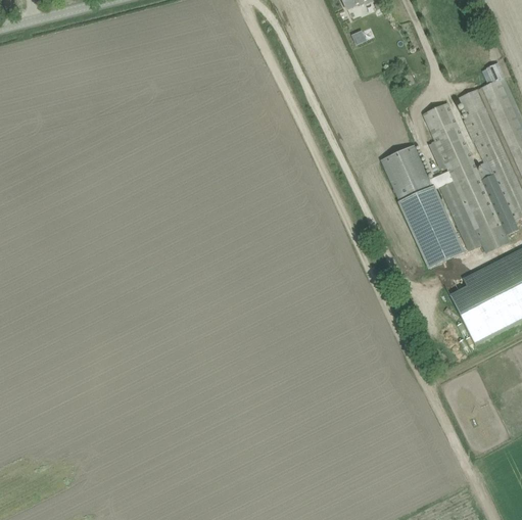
[(358,30),(351,33),(356,42),(362,40),(358,30)]
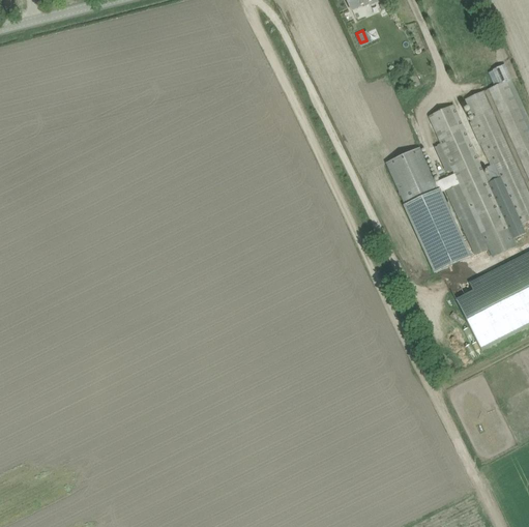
[(528,117),(503,61),(492,66),(499,82),(505,79),(509,88),(528,130),(528,117)]
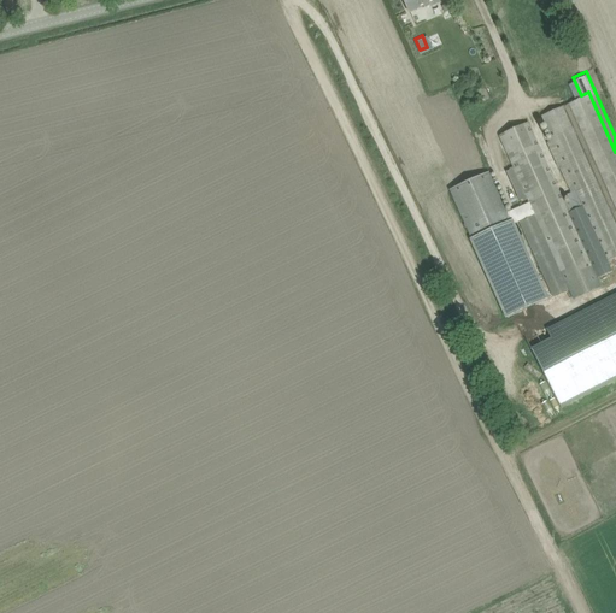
[(561,193),(532,130),(527,119),(498,133),(514,165),(505,169),(520,199),(526,195),(528,199),(506,208),(499,193),(488,169),(449,187),(470,235),(469,235),(504,314),(545,296),(511,222),(518,218),(552,294),(568,287),(572,296),(602,283),(597,273),(611,267),(606,258),(615,253),(615,152),(588,92),(581,95),(541,113),(552,136),(546,139),(557,165),(558,165),(569,189),(561,193)]
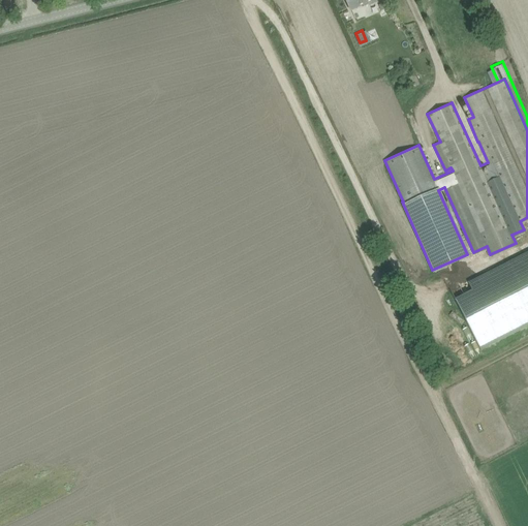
[(471,286),(454,296),(479,347),(527,321),(527,247),(466,277),(471,286)]
